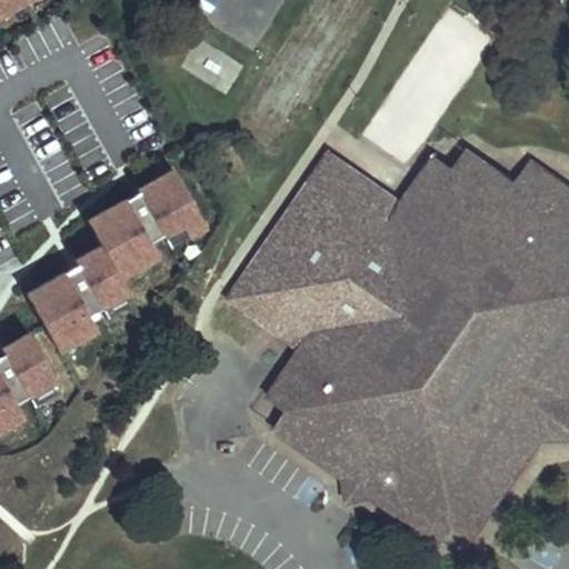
[(505,175),(481,158),(466,179),(505,175)]
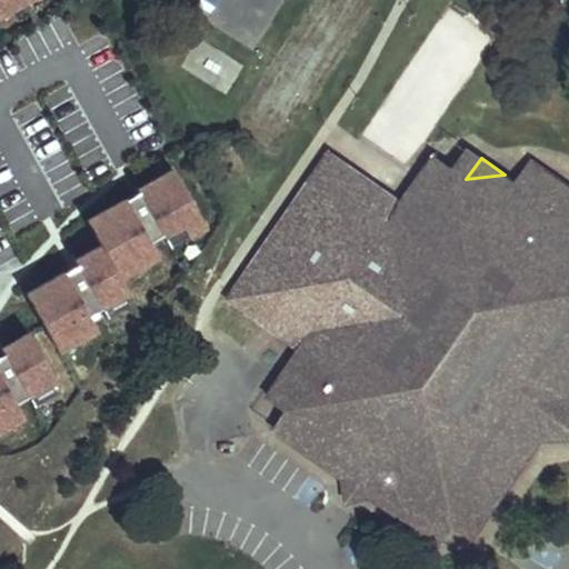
[(338,162),(236,310),(309,360),(289,388),(297,420),(305,451),(353,485),(366,481),(381,492),(383,506),(428,536),(462,530),(493,525),(550,442),(545,421),(556,405),(568,403),(568,186),(542,168),(527,190),(505,175),(466,179),(430,185),(411,212),(338,162)]
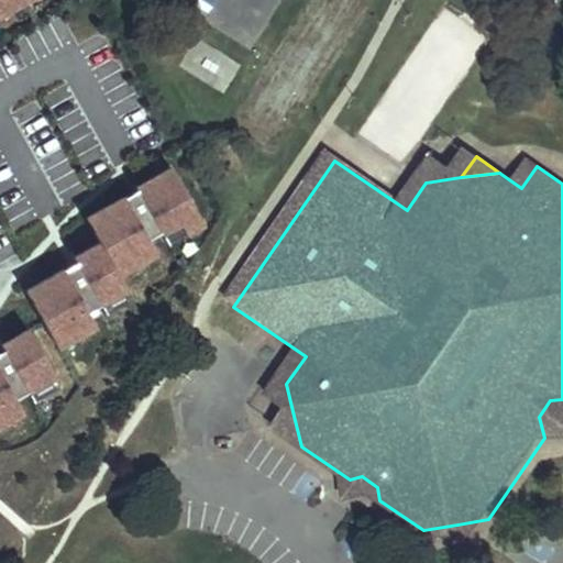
[(461,177),(439,163),(426,183),(461,177)]
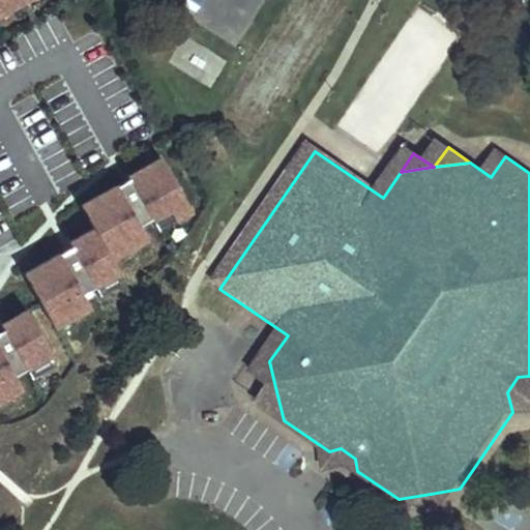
[(190,210),(160,157),(126,176),(128,178),(150,218),(168,208),(174,219),(190,210)]
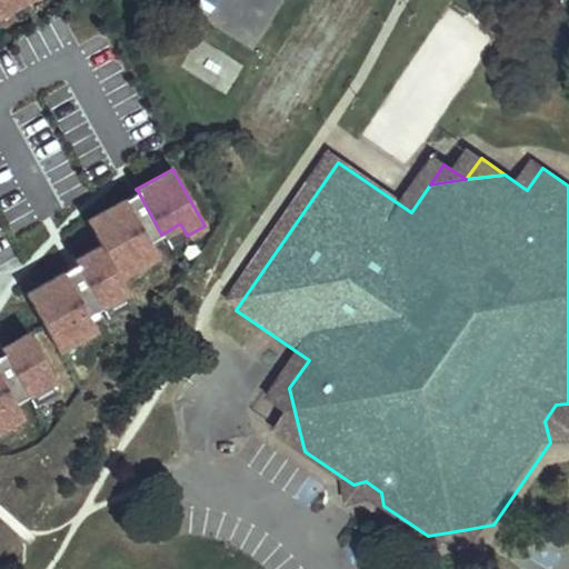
[(161,235),(138,191),(125,199),(149,241),(161,235)]
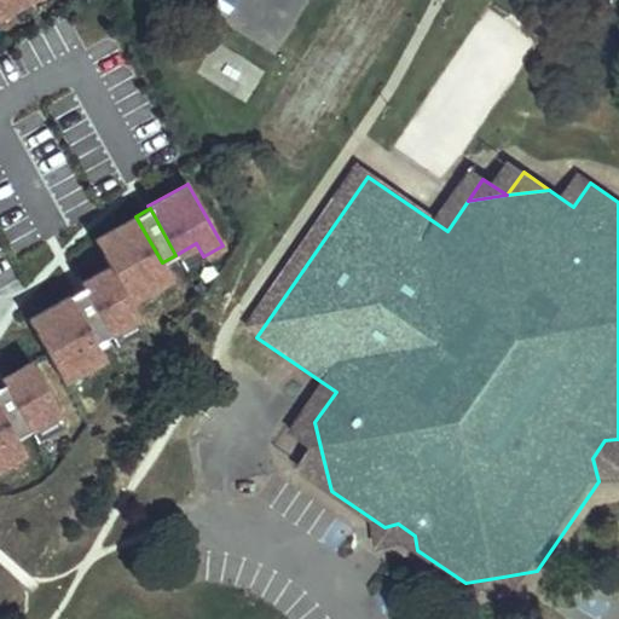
[(163,265),(162,262),(136,217),(94,239),(109,266),(81,283),(84,288),(109,334),(133,320),(138,317),(129,301),(149,290),(142,277),(163,265)]
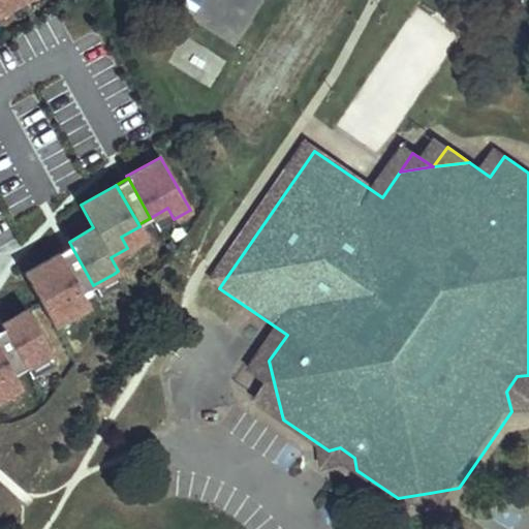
[(174,219),(167,208),(150,218),(156,228),(174,219)]
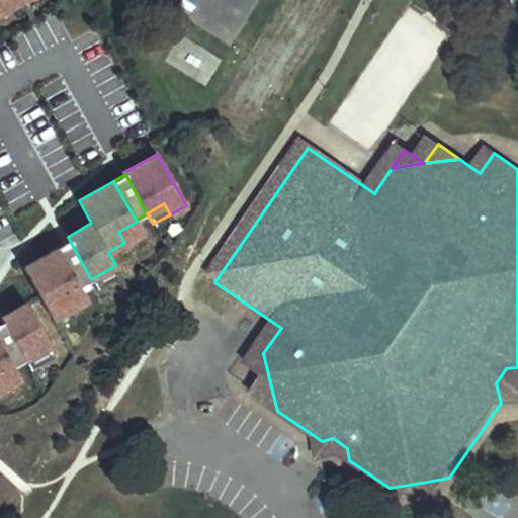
[(143,233),(137,222),(118,232),(124,243),(143,233)]
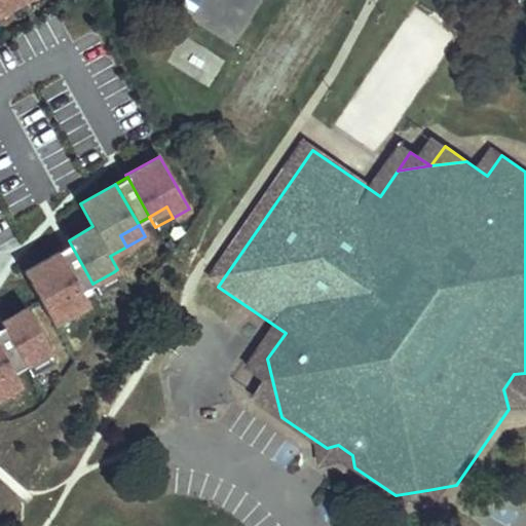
[(92,284),(71,245),(60,252),(81,290),(92,284)]
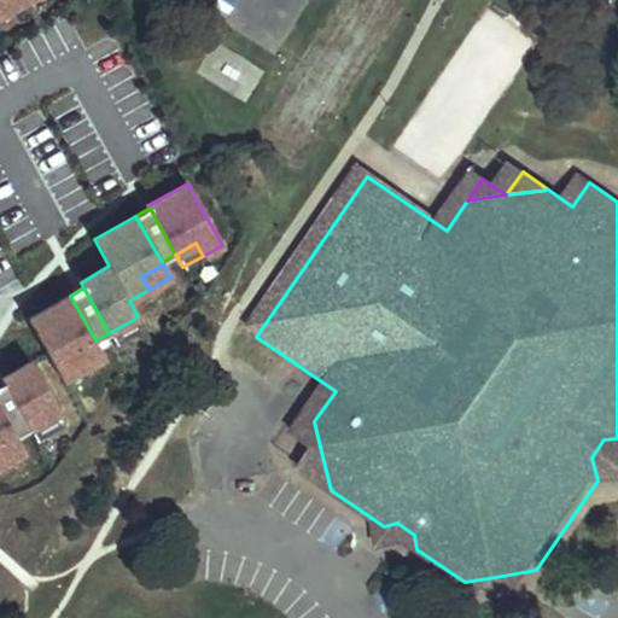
[(95,340),(70,296),(28,319),(63,380),(82,369),(74,356),(97,344),(95,340)]
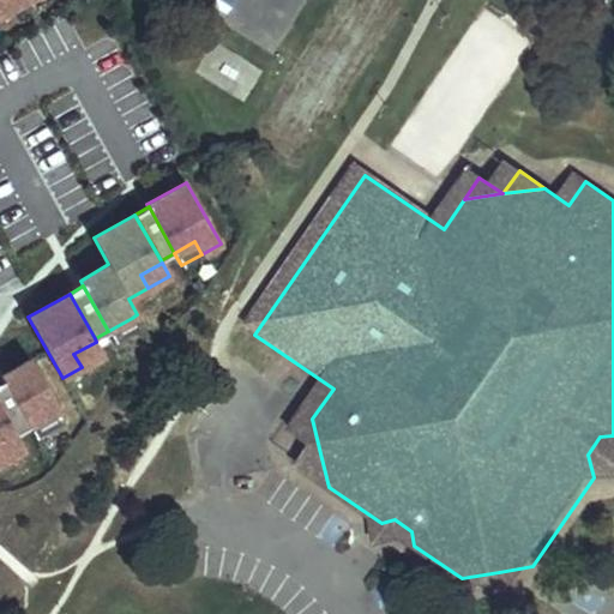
[(114,342),(138,329),(132,318),(108,331),(114,342)]
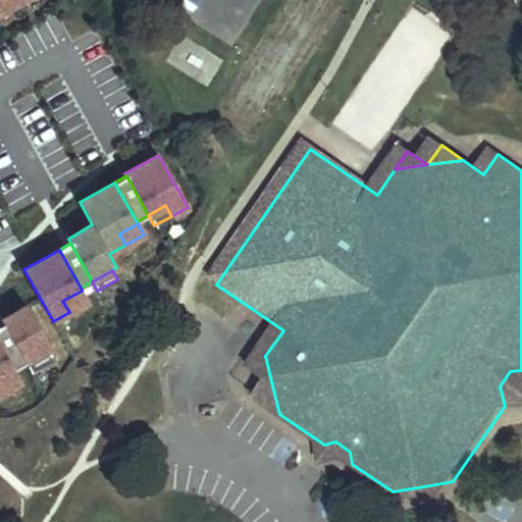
[(88,302),(82,291),(62,301),(69,312),(88,302)]
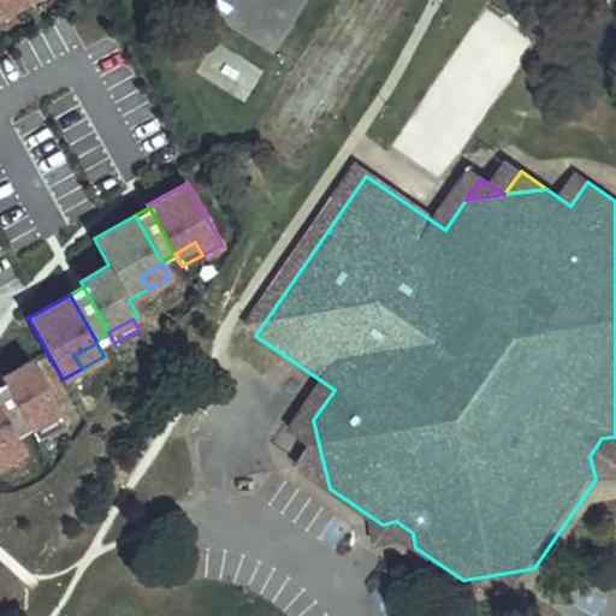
[(59,412),(31,360),(1,377),(4,383),(29,427),(53,414),(59,412)]
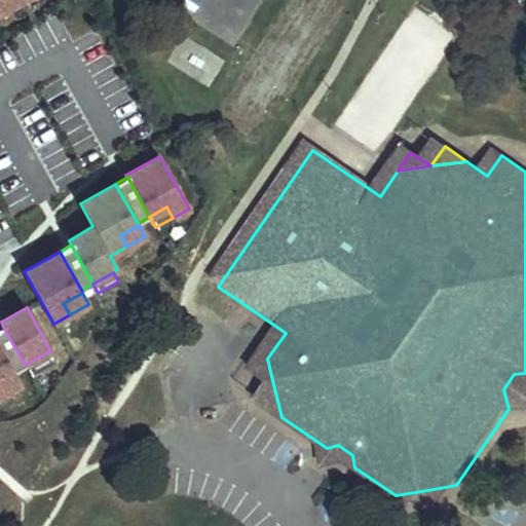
[(25,365),(3,327),(0,328),(0,347),(13,372),(25,365)]
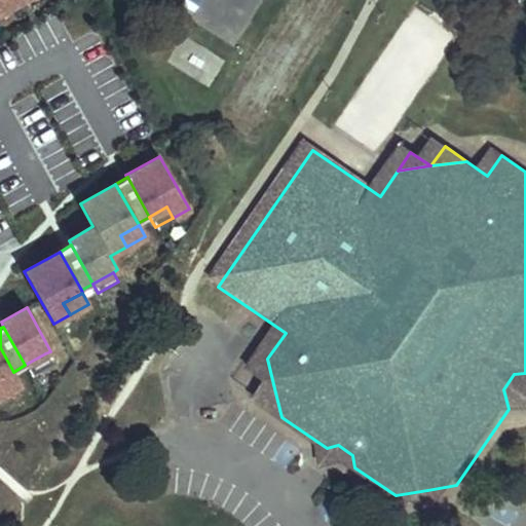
[(0,382),(14,374),(13,372),(0,347),(0,397),(2,396),(0,392),(0,382)]
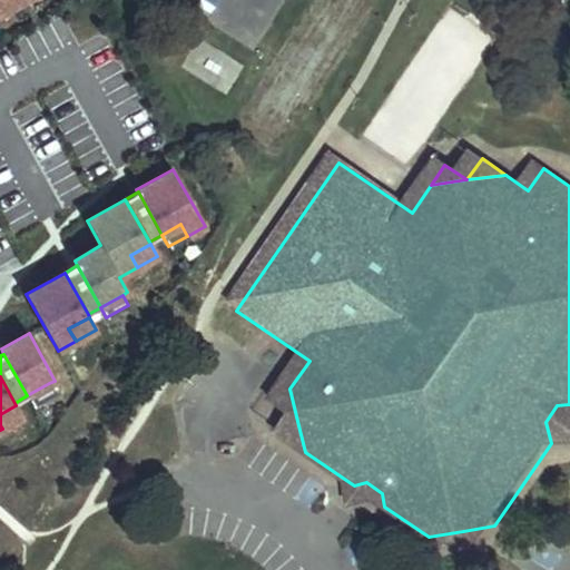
[(55,393),(49,383),(27,395),(32,405),(55,393)]
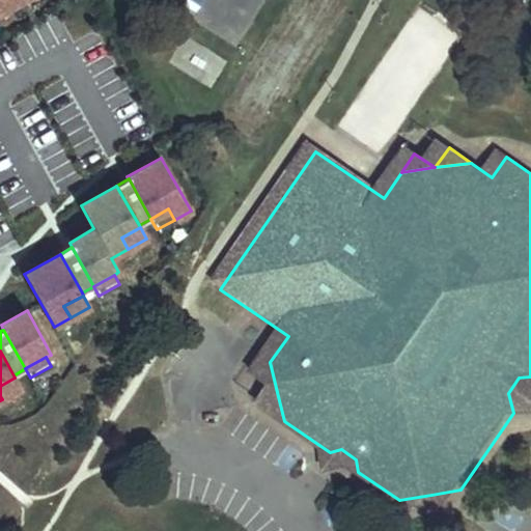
[(277,392),(270,362),(258,379),(277,392)]
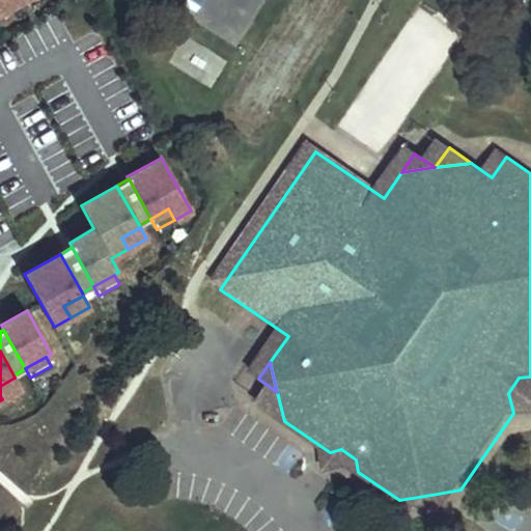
[(530,409),(530,376),(519,378),(508,393),(513,413),(530,409)]
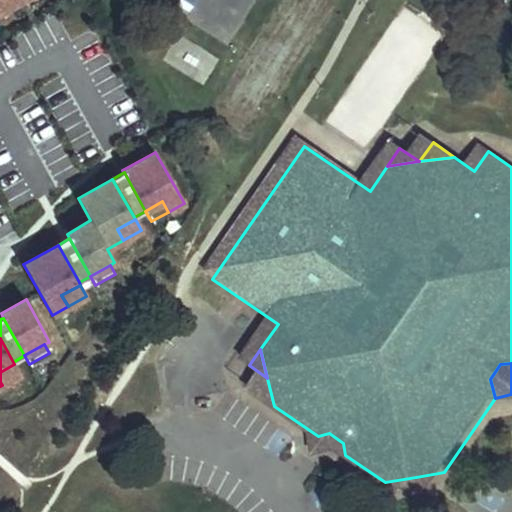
[(0,382),(2,385),(20,375),(14,364),(0,372),(0,382)]
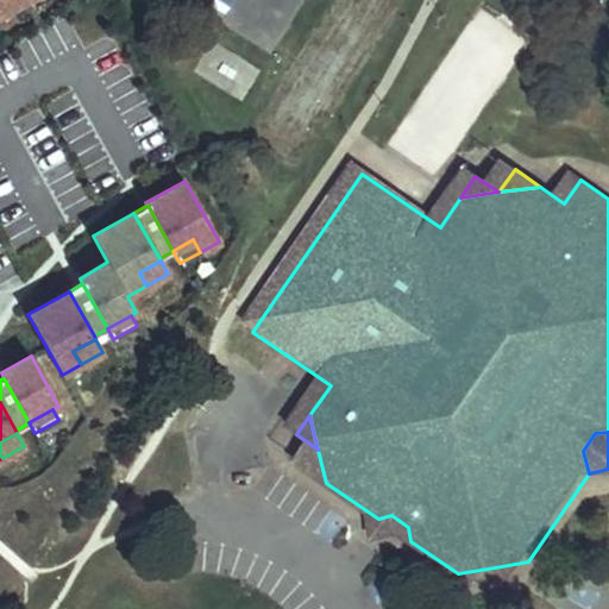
[(326,483),(318,450),(305,468),(326,483)]
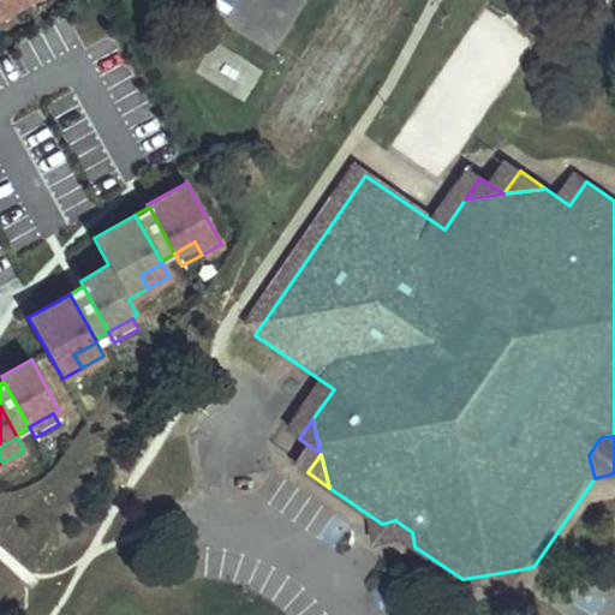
[(412,532),(395,520),(382,524),(415,547),(412,532)]
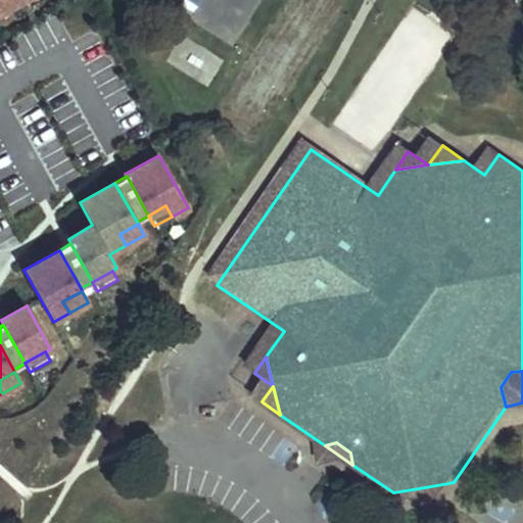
[(441,500),(454,482),(425,487),(441,500)]
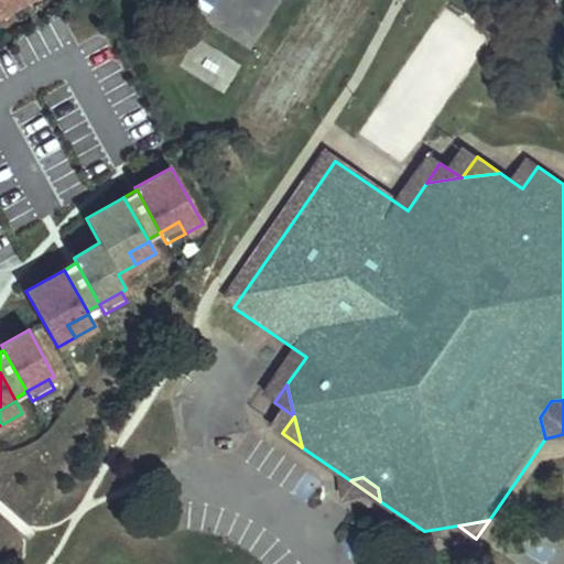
[(458,525),(424,531),(444,545),(458,525)]
